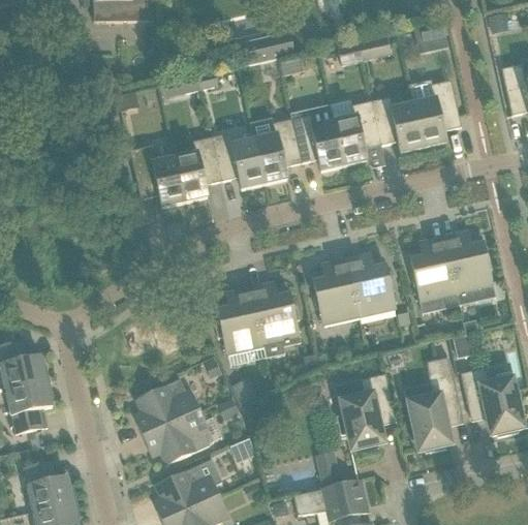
[(56,0),(43,1),(45,27),(58,25),(56,0)]
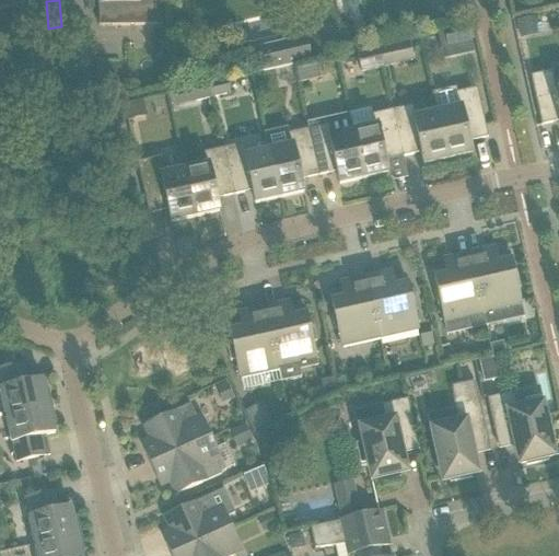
[(99,0),(100,22),(163,21),(162,0),(99,0)]
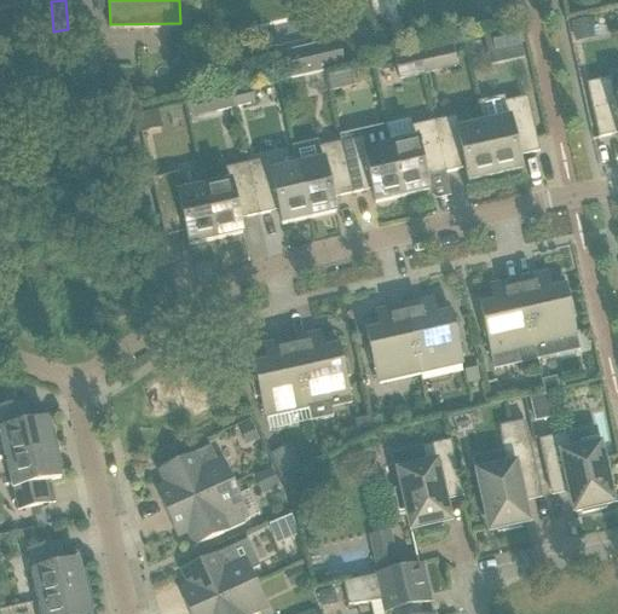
[(576,39),(596,34),(591,15),(571,19),(576,39)]
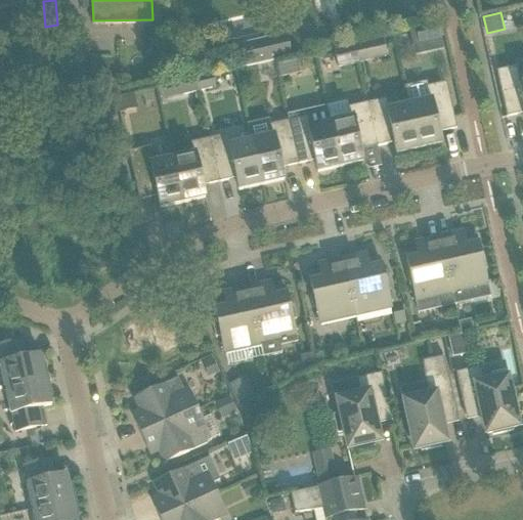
[(439,22),(416,26),(416,27),(419,40),(441,36),(439,22)]
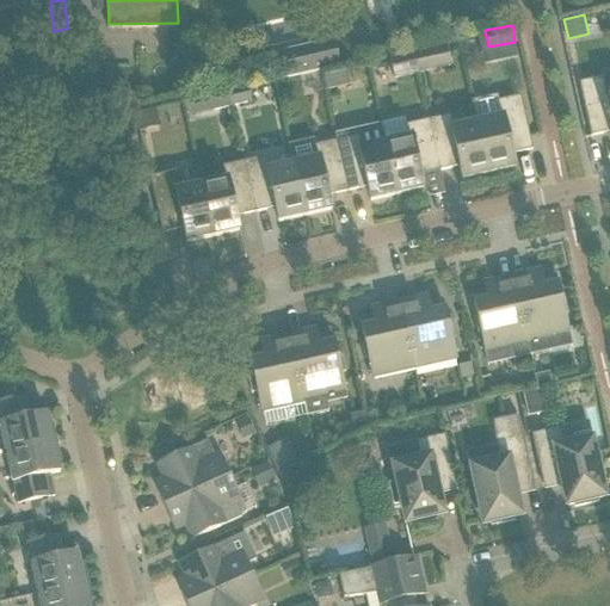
[(288,74),(339,62),(337,36),(282,49),(288,74)]
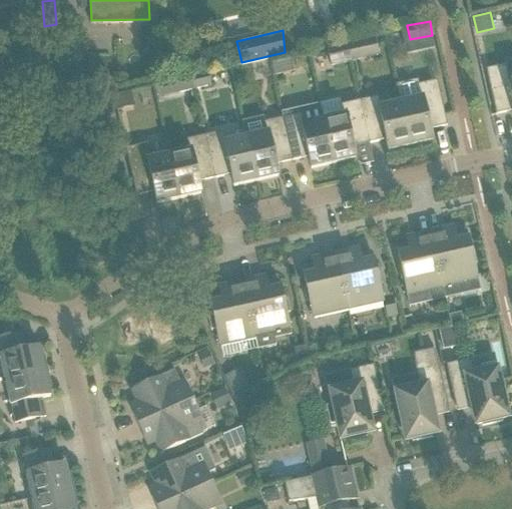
[(359,39),(348,42),(351,58),(363,55),(359,39)]
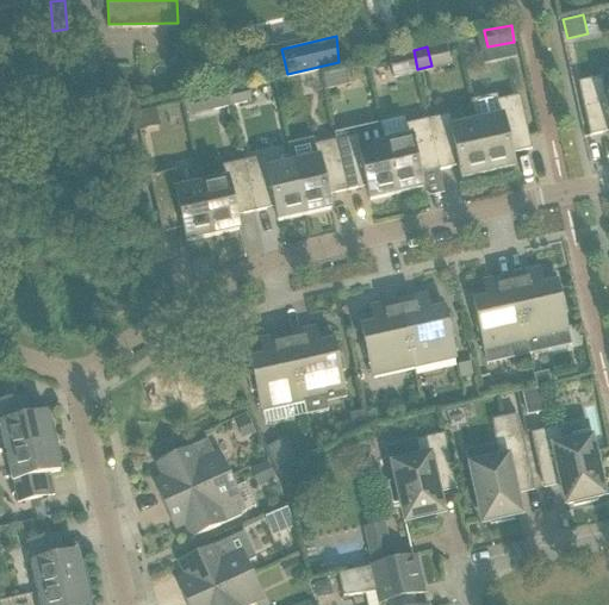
[(395,74),(417,69),(414,50),(390,56),(395,74)]
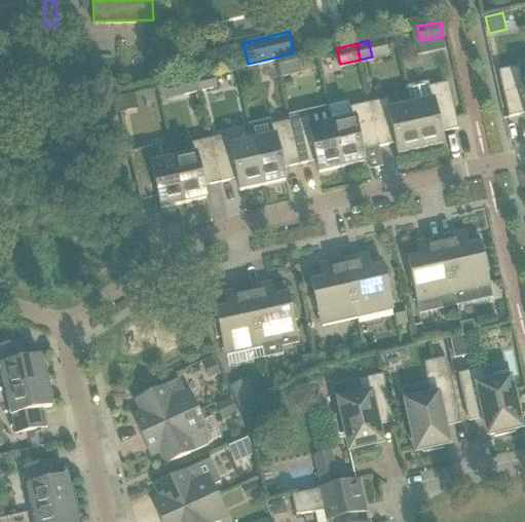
[(524,76),(522,77),(519,64),(498,68),(509,114),(524,110),(524,76)]
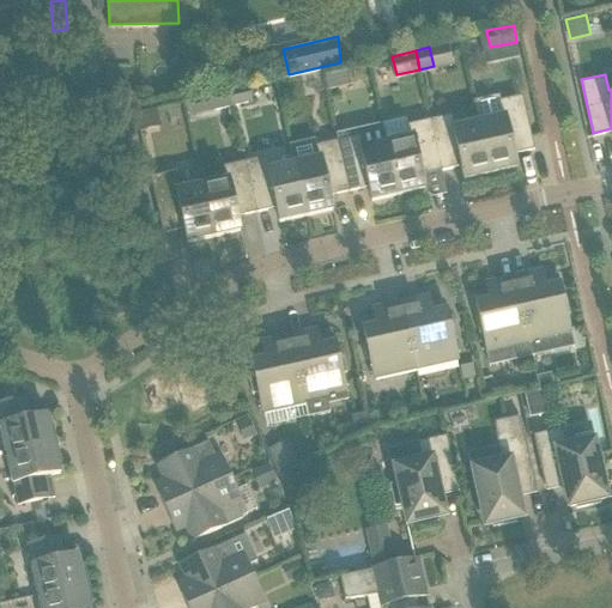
[(230,87),(234,103),(253,99),(250,84),(230,87)]
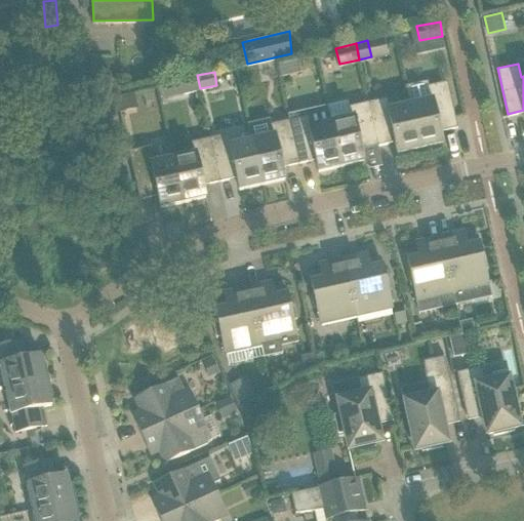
[(197,75),(180,79),(184,92),(200,88),(197,75)]
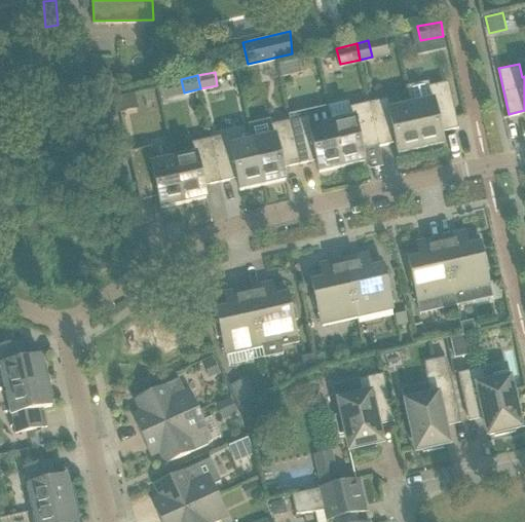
[(448,79),(430,83),(428,78),(407,83),(411,102),(421,147),(444,142),(441,129),(458,125),(448,79)]
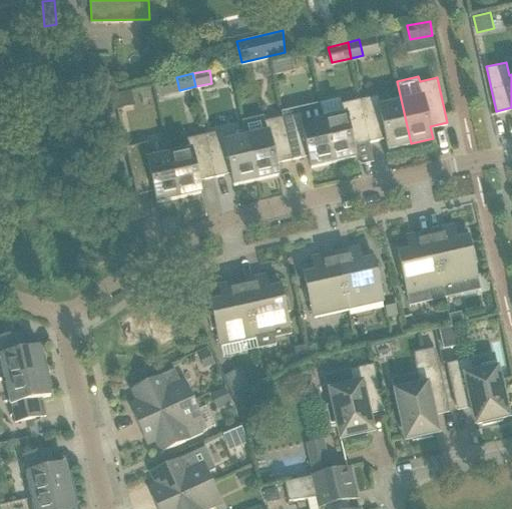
[(401,99),(381,104),(379,93),(360,97),(370,140),(386,136),(388,148),(411,143),(401,99)]
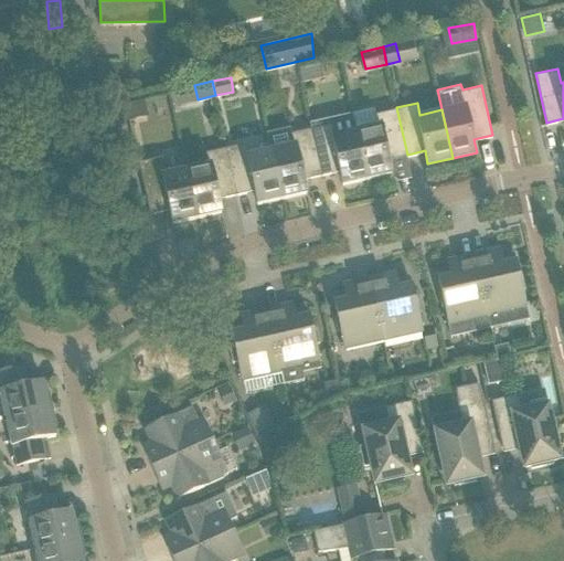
[(389,158),(407,155),(396,107),(375,112),(379,124),(357,129),(368,177),(392,171),(389,158)]
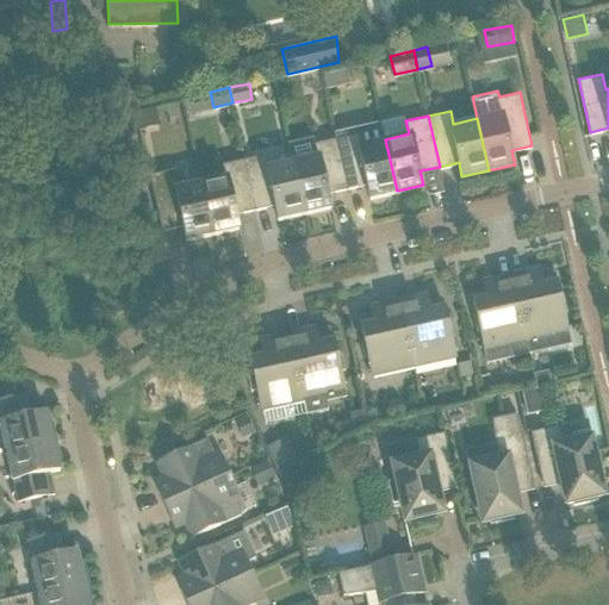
[(346,135),(336,137),(348,187),(367,184),(370,197),(397,191),(385,139),(380,119),(345,128),(346,135)]
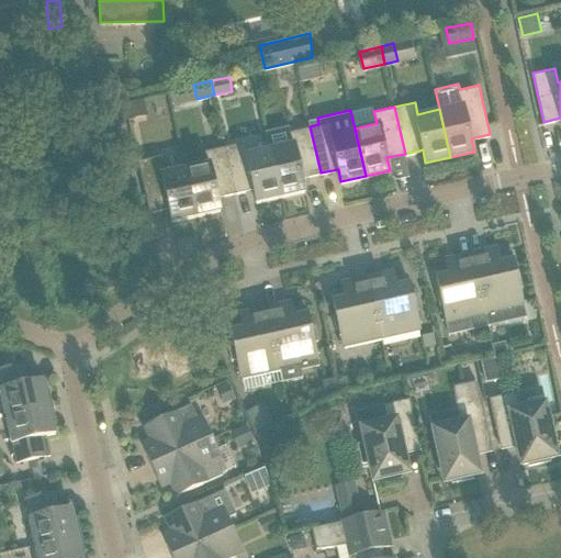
[(302,177),(321,173),(310,126),(289,131),(292,142),(270,147),(281,194),(305,189),(302,177)]
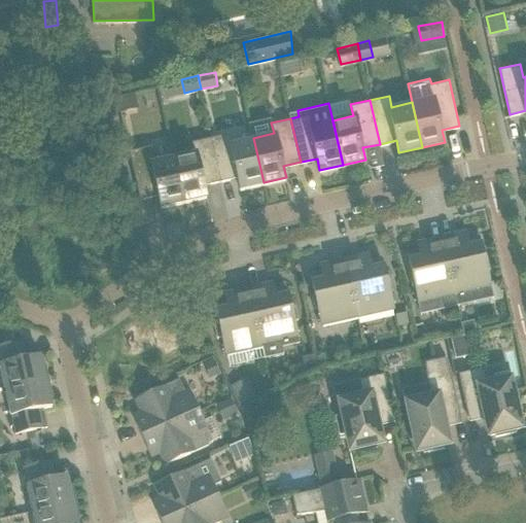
[(253,138),(233,142),(230,132),(211,136),(221,180),(238,176),(240,188),(264,182),(253,138)]
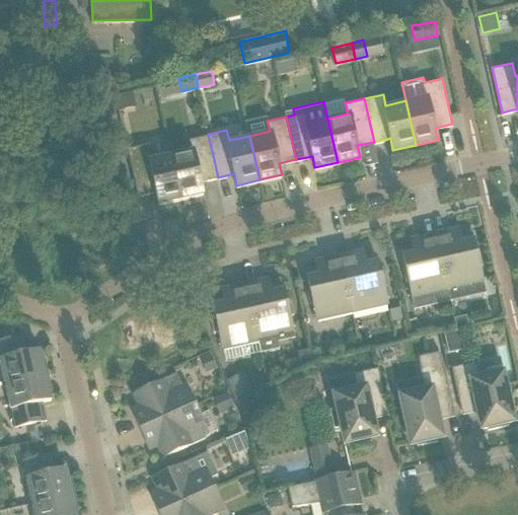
[(201,180),(218,177),(208,134),(189,138),(192,149),(171,153),(181,198),(204,193),(201,180)]
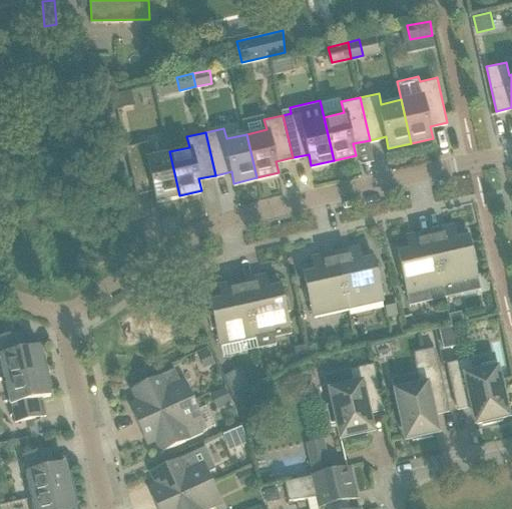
[(169,151),(151,155),(147,140),(126,145),(136,192),(154,188),(156,200),(179,195),(169,151)]
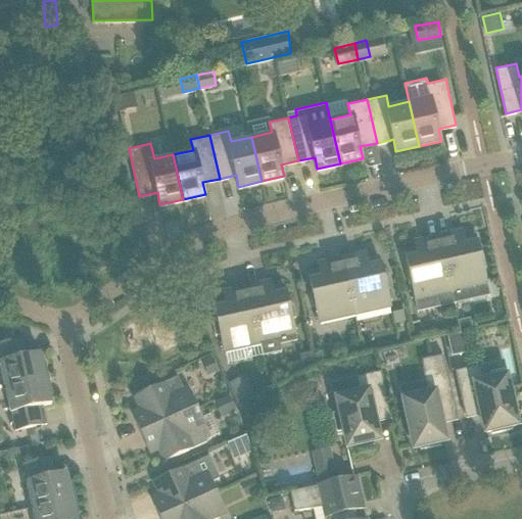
[(463,228),(438,234),(452,290),(487,282),(486,278),(483,266),(486,266),(483,252),(481,252),(476,233),(465,236),(463,228)]
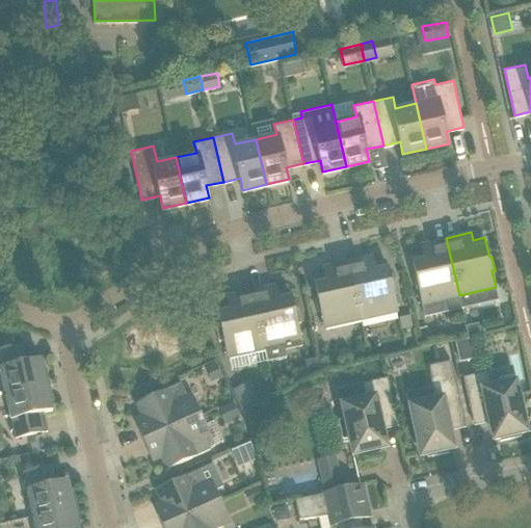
[(423,302),(459,295),(446,238),(422,243),(424,251),(412,254),(416,273),(414,274),(417,288),(419,287),(423,302)]
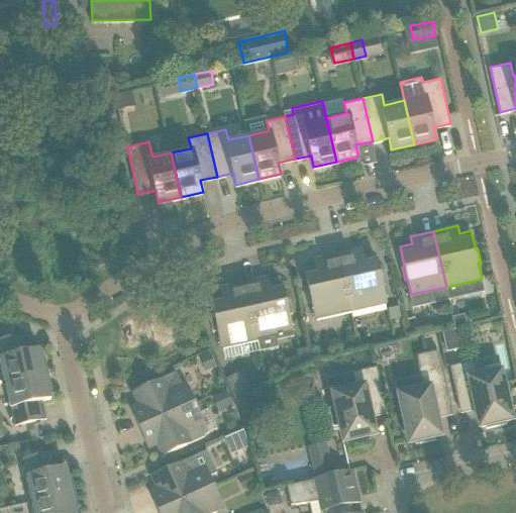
[(376,251),(364,254),(362,247),(338,252),(350,308),(386,300),(383,284),(386,284),(383,271),(380,272),(376,251)]
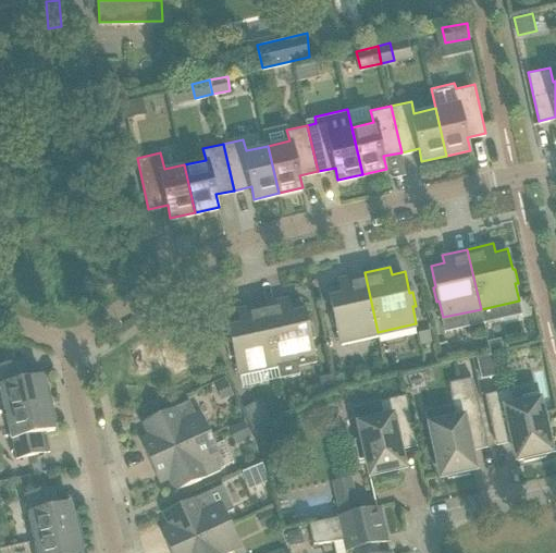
[(340,341),(378,332),(365,272),(340,278),(341,286),(329,289),(333,310),(330,310),(333,324),(336,323),(340,341)]
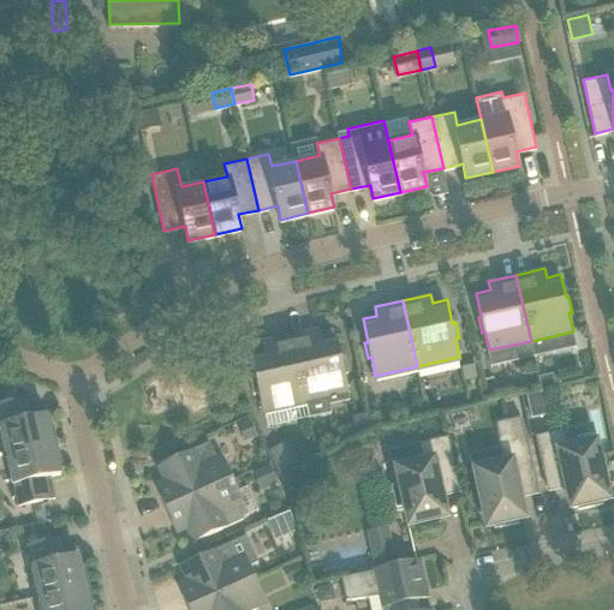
[(319,328),(291,334),(305,400),(349,390),(344,372),(349,371),(345,356),(340,357),(335,333),(321,336),(319,328)]
